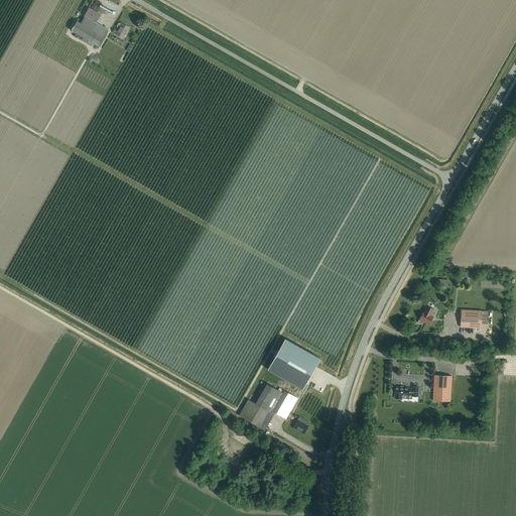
[(84,16),(85,16),(96,23),(101,14),(89,8),(84,16)]
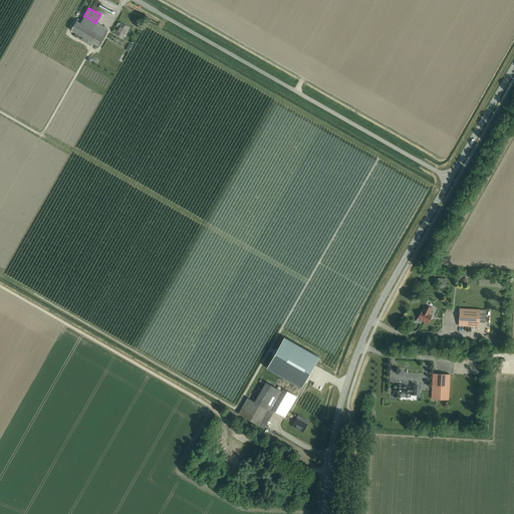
[(98,46),(107,29),(95,23),(84,16),(81,21),(77,19),(71,30),(82,37),(81,40),(91,45),(92,43),(98,46)]
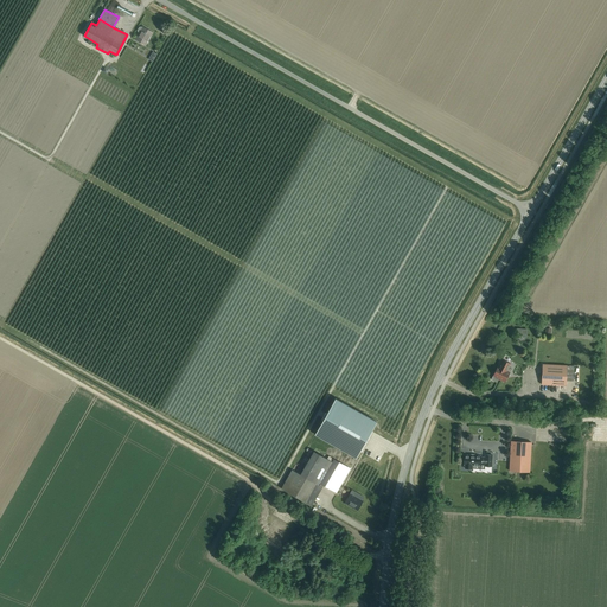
[(152,32),(142,27),(141,27),(140,27),(139,27),(138,31),(138,32),(139,32),(139,33),(135,39),(145,45),(152,32)]
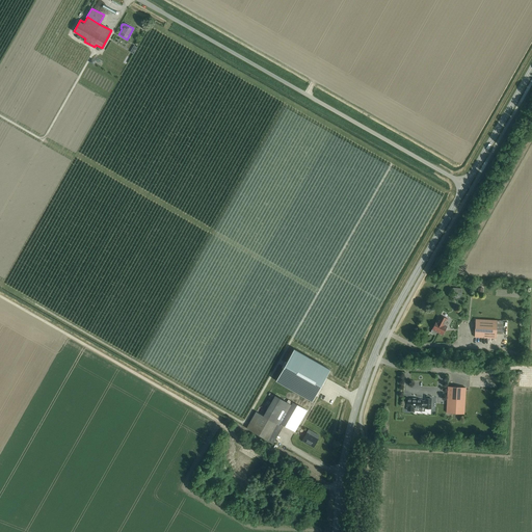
[(447,326),(446,326),(444,325),(447,319),(448,319),(440,315),(441,316),(436,322),(436,321),(430,333),(435,336),(437,333),(443,335),(447,326)]
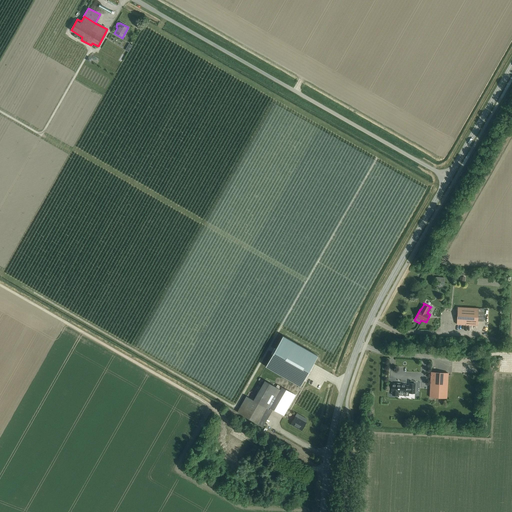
[(477,325),(478,308),(457,307),(457,324),(477,325)]
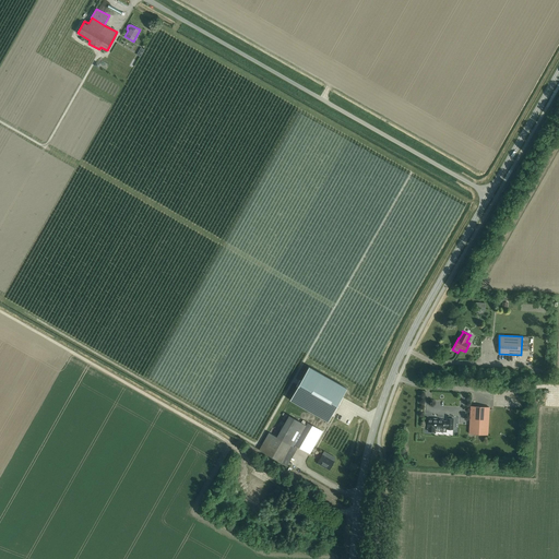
[(328,421),(347,389),(309,367),(289,400),(328,421)]
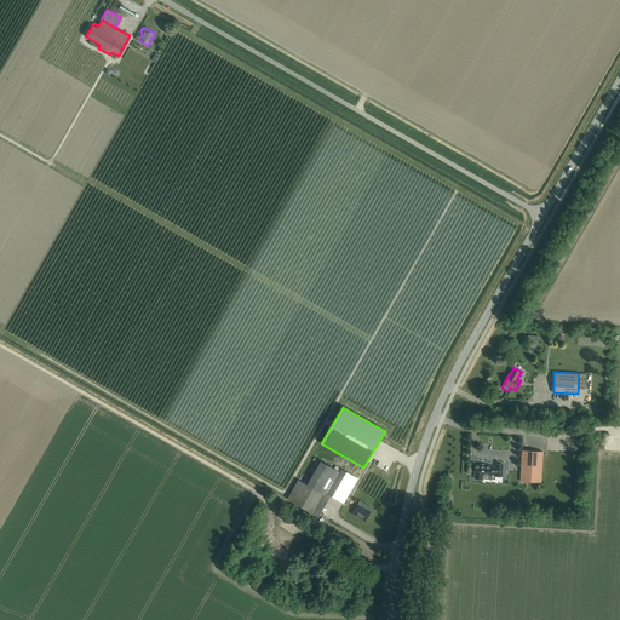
[(541,482),(543,452),(522,451),(520,481),(541,482)]
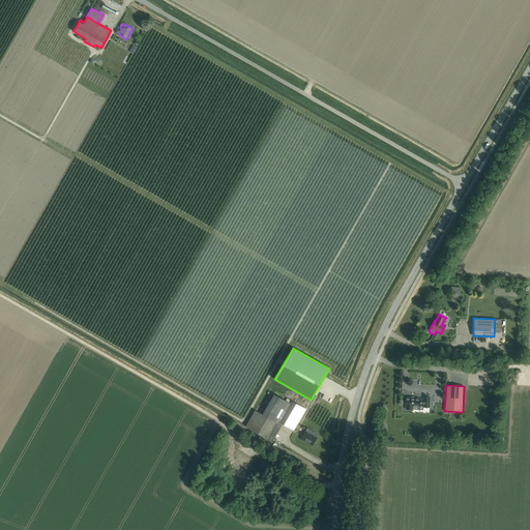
[(273,393),(262,414),(278,423),(280,422),(292,401),(287,399),(285,401),(273,393)]
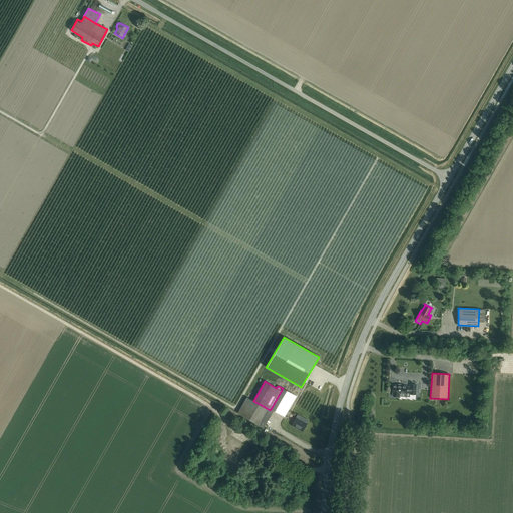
[(416,394),(416,385),(410,384),(410,387),(407,387),(407,386),(392,385),(392,393),(393,393),(393,396),(399,396),(399,393),(406,394),(406,393),(410,393),(410,394),(416,394)]
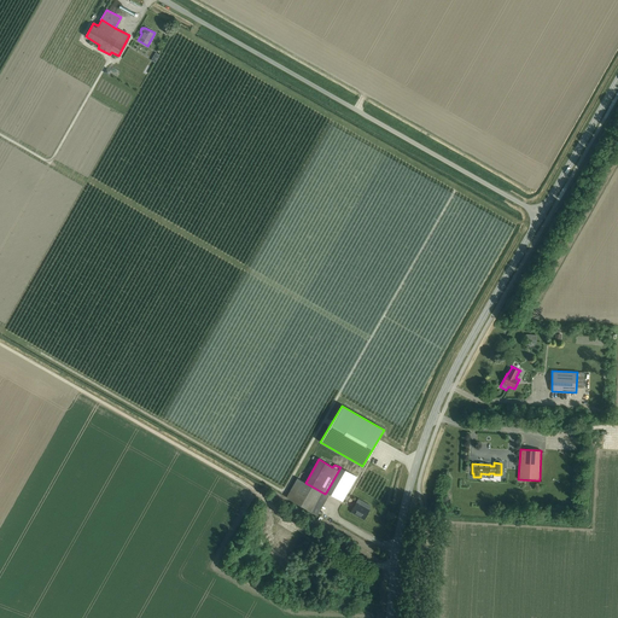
[(326,493),(343,501),(356,477),(340,467),(326,493)]
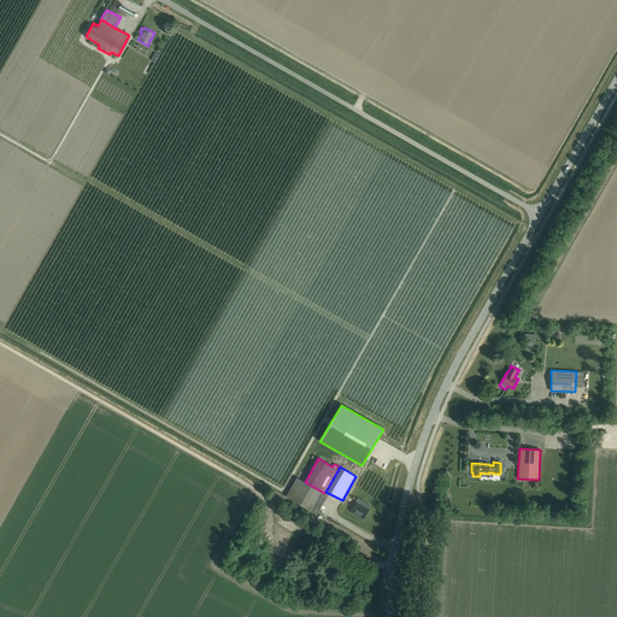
[(324,493),(305,482),(297,477),(286,497),(315,512),(324,493)]
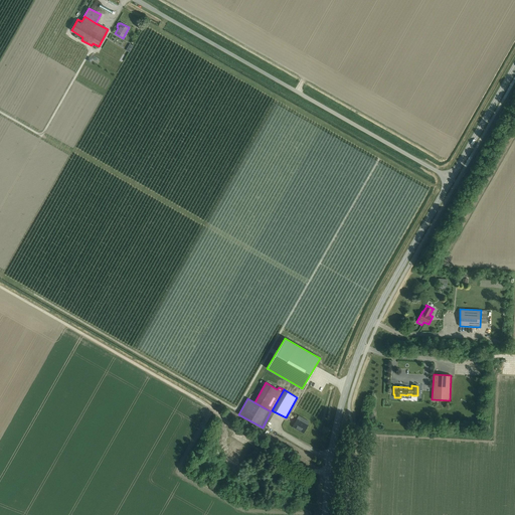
[(303,433),(308,424),(297,418),(293,426),(303,433)]
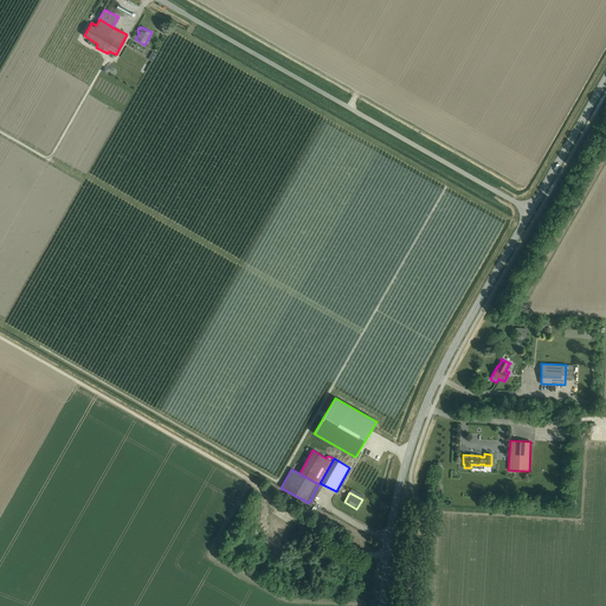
[(329,561),(328,549),(313,550),(314,561),(329,561)]
